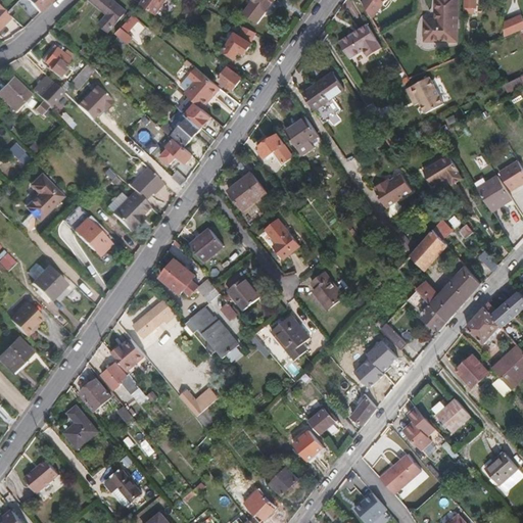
[(52,0),(27,0),(39,13),(52,0)]
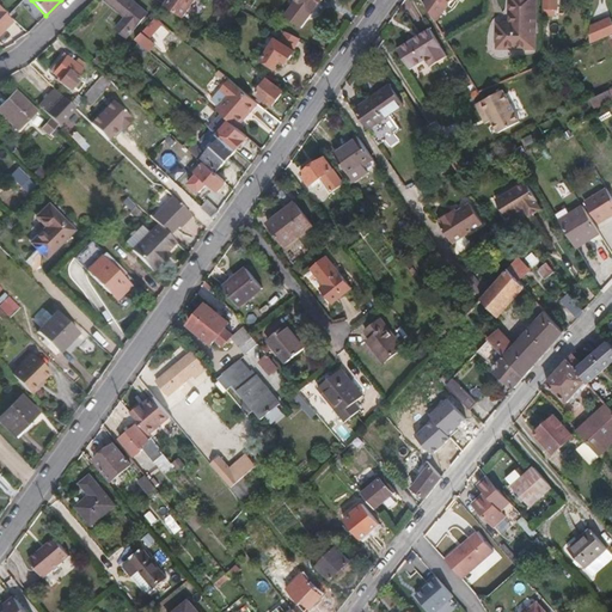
[(128,40),(148,14),(130,0),(105,0),(126,18),(116,29),(128,40)]
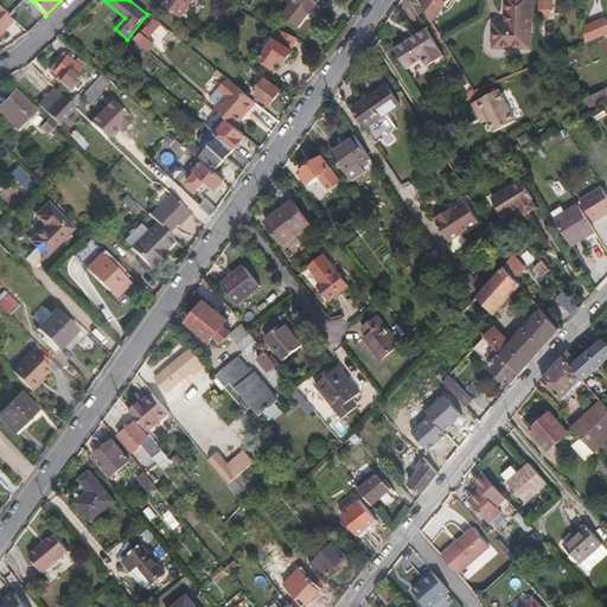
[(181,17),(193,0),(166,0),(164,5),(181,17)]
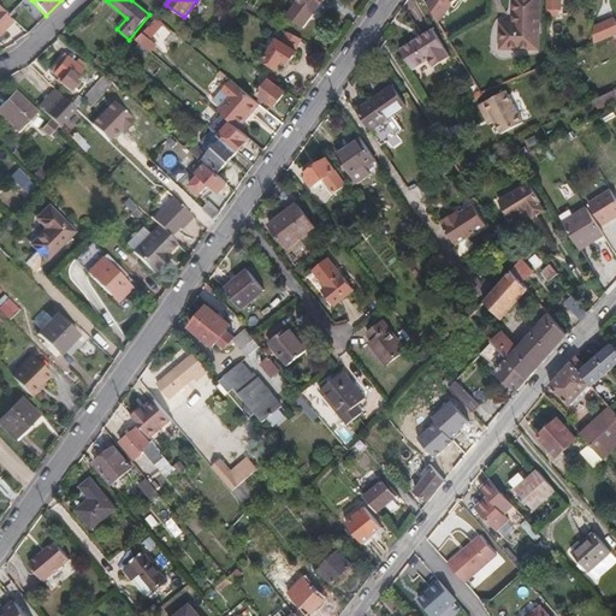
[(317,12),(324,0),(297,0),(295,5),(306,12),(309,7),(317,12)]
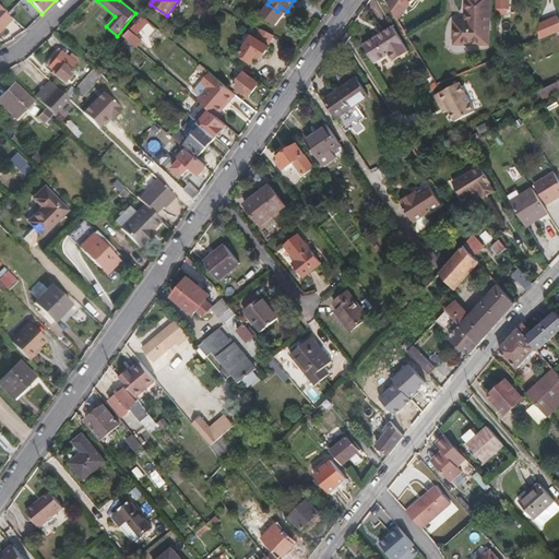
[(408,3),(403,0),(389,0),(387,3),(397,20),(408,3)]
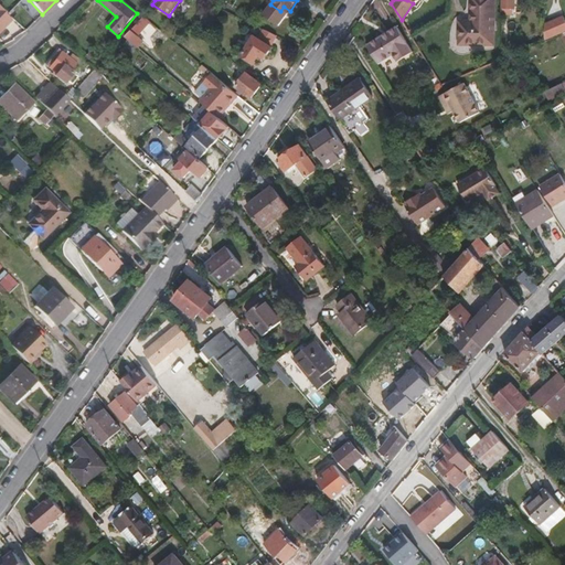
[(496,45),(496,19),(496,0),(470,0),(471,21),(460,21),(459,45),(496,45)]
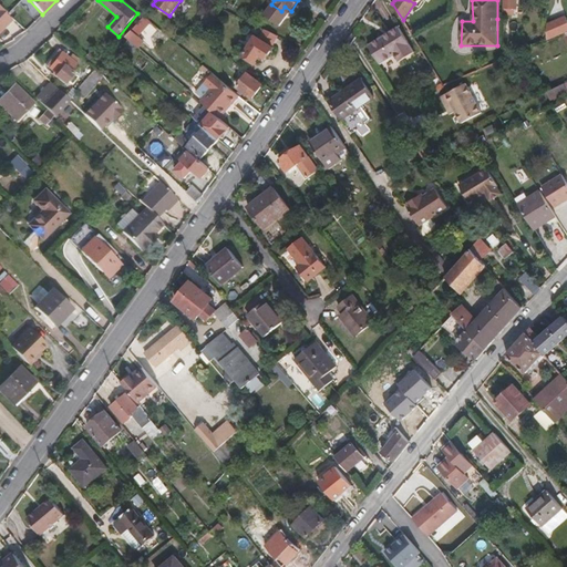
[(517,16),(516,0),(504,0),(504,16),(517,16)]
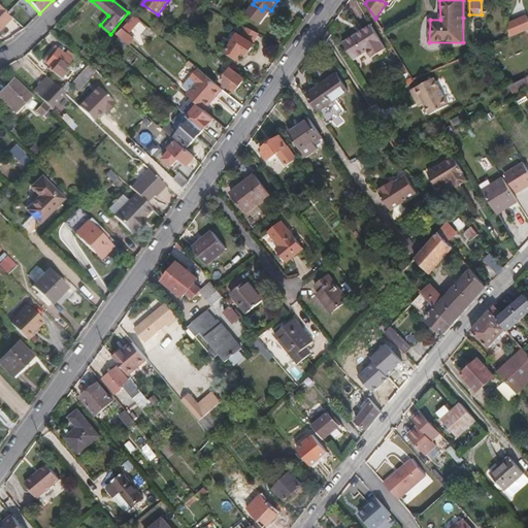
[(0,29),(10,19),(4,13),(5,12),(0,7),(0,29)]
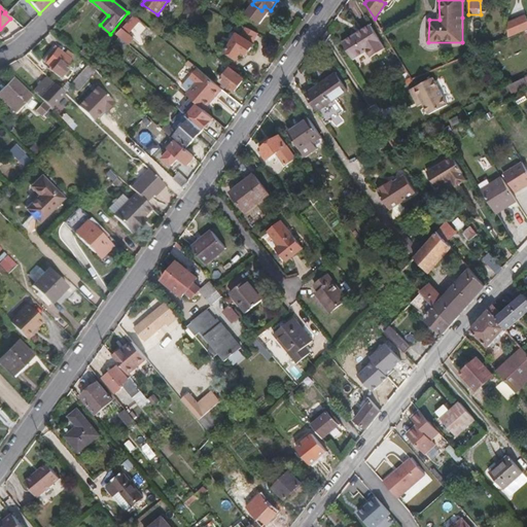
[(138,34),(144,26),(140,23),(142,21),(135,14),(117,34),(129,45),(135,39),(134,38),(135,36),(135,34),(137,32),(138,34)]
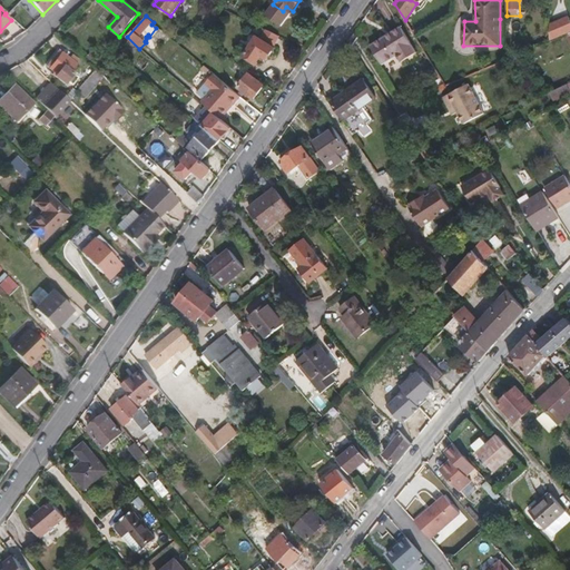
[(419,27),(412,16),(405,20),(412,31),(419,27)]
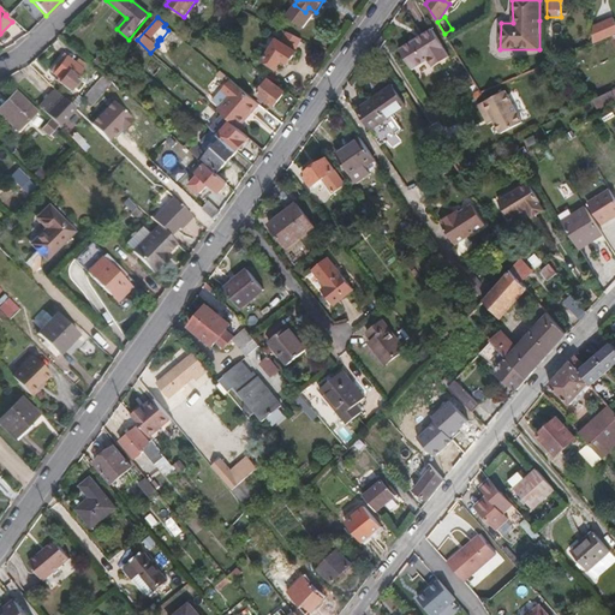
[(449,58),(443,48),(431,29),(421,35),(423,37),(417,41),(416,39),(399,49),(412,70),(428,60),(431,67),(449,58)]
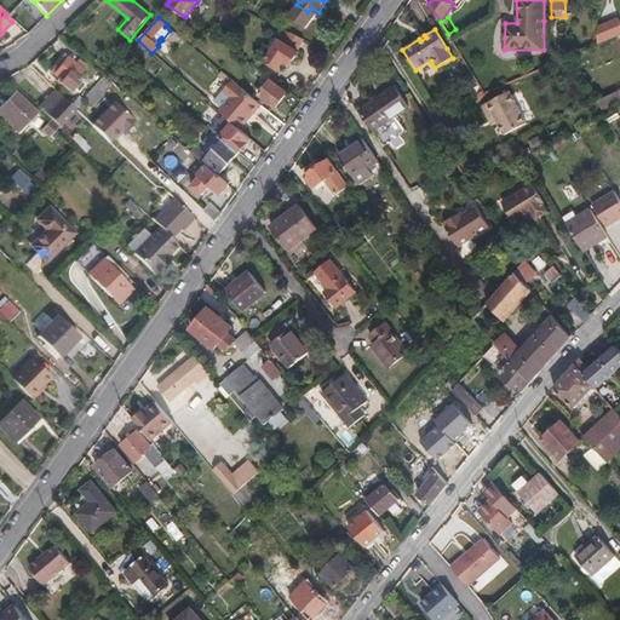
[(298,52),(298,51),(305,40),(287,32),(281,40),(280,40),(265,61),(280,70),(285,62),(290,65),(298,52)]
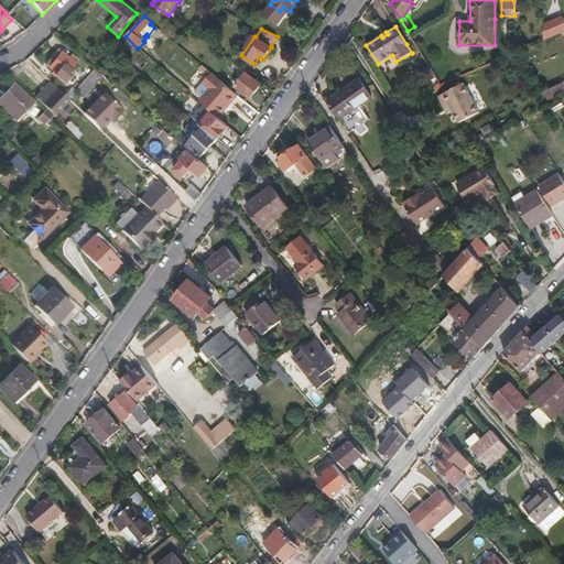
[(69,72),(78,60),(72,55),(68,58),(58,51),(46,65),(56,74),(54,76),(64,84),(66,82),(71,85),(76,77),(69,72)]
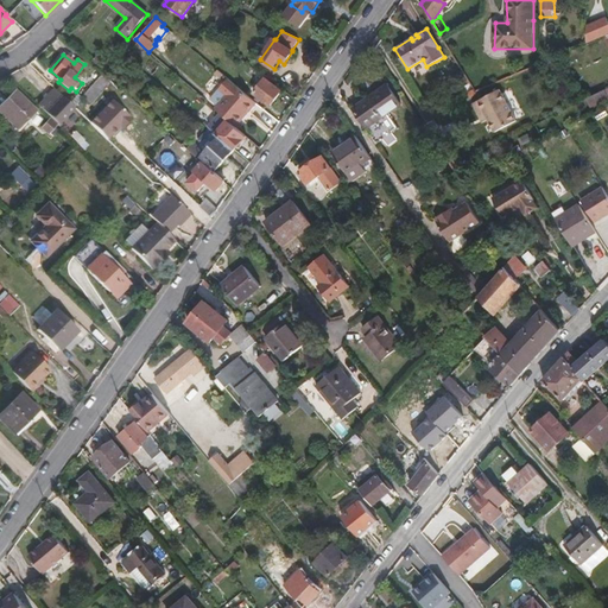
[(108,65),(97,57),(93,63),(103,71),(108,65)]
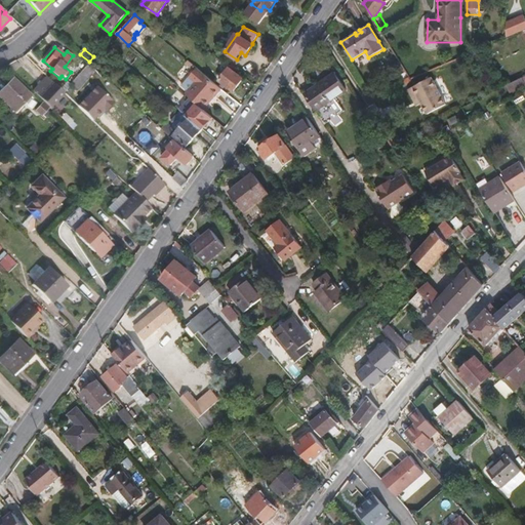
[(79,88),(96,70),(89,64),(73,83),(77,86),(79,88)]
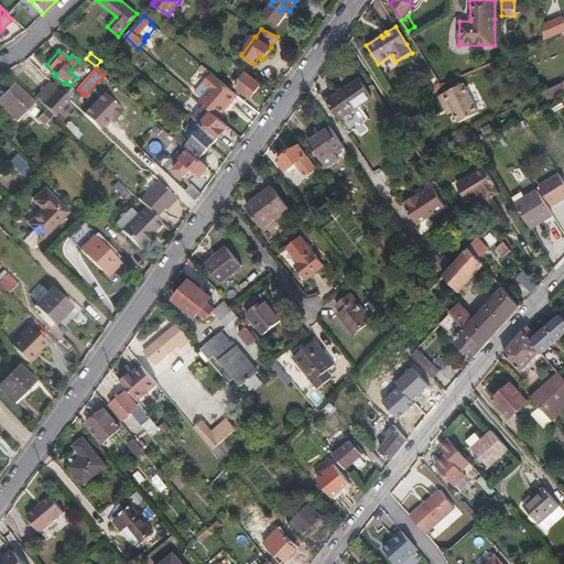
[(204,97),(203,97),(199,101),(212,111),(219,118),(239,95),(212,73),(204,82),(210,87),(204,97)]
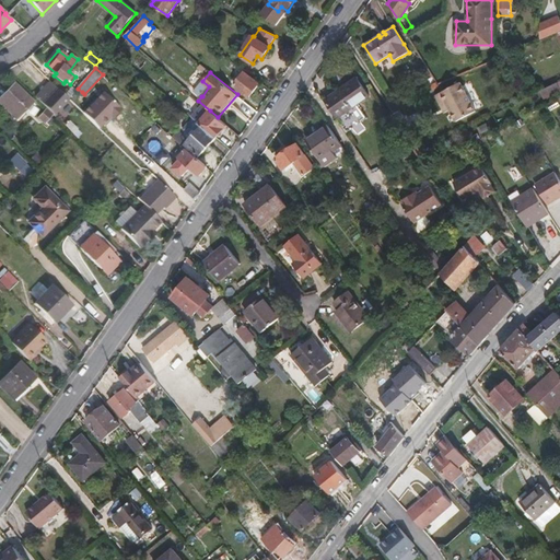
[(249,98),(259,84),(244,72),(234,86),(249,98)]
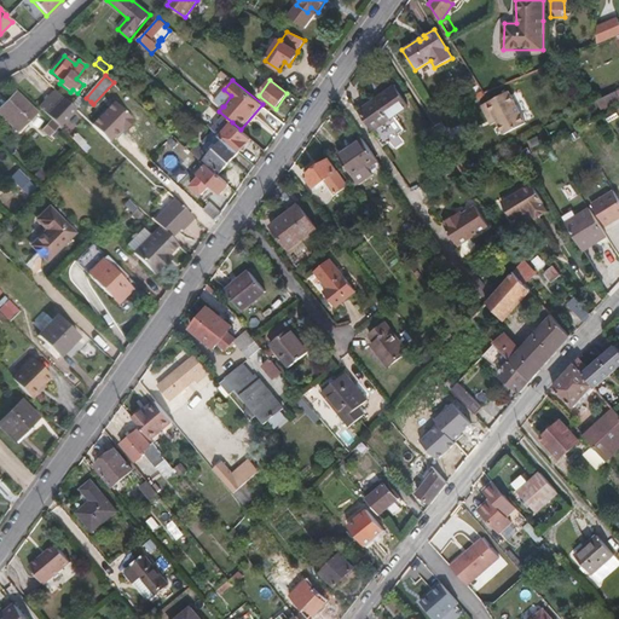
[(375,131),(409,106),(394,86),(360,110),(375,131)]
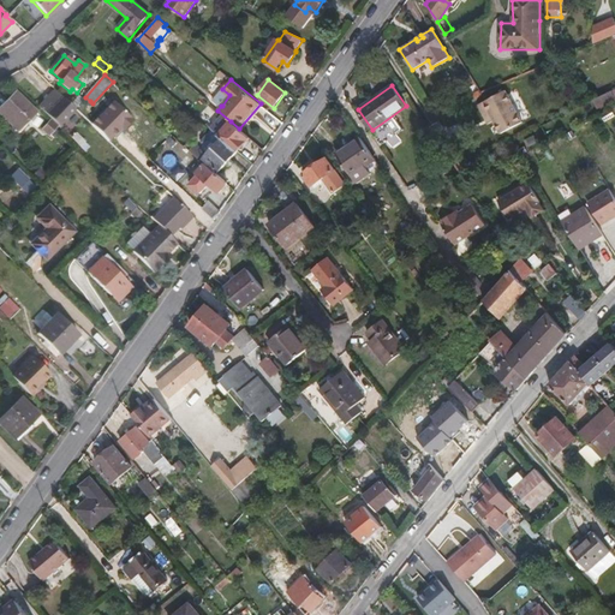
[(76,109),(55,90),(39,107),(52,119),(59,126),(76,109)]
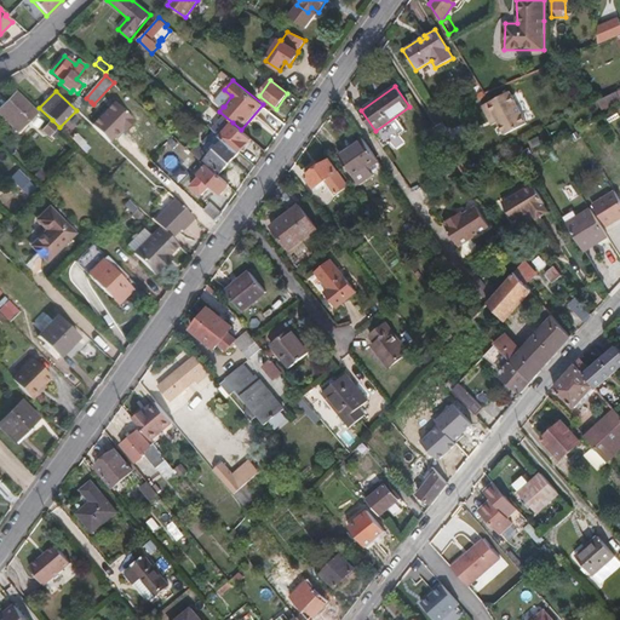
[(507,135),(510,133),(527,124),(510,92),(483,107),(494,125),(500,121),(507,135)]
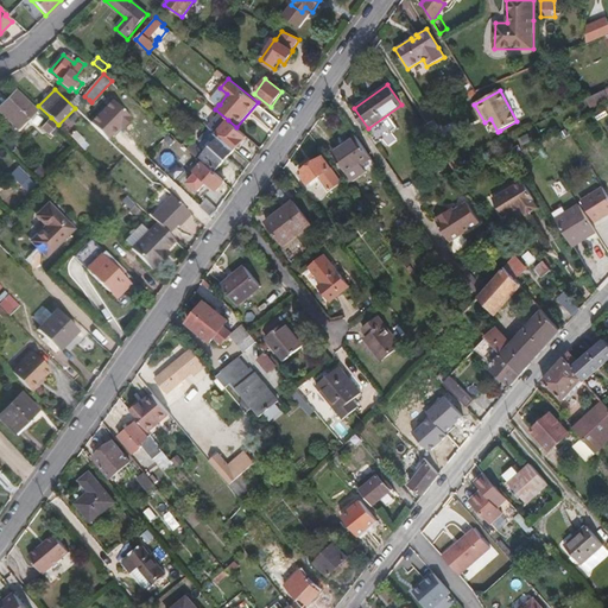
[(587,101),(590,108),(607,97),(607,95),(605,90),(587,101)]
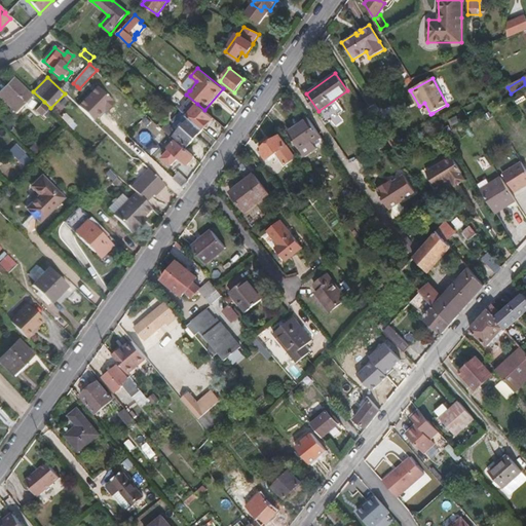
[(0,97),(14,112),(30,97),(13,79),(0,92),(0,97)]
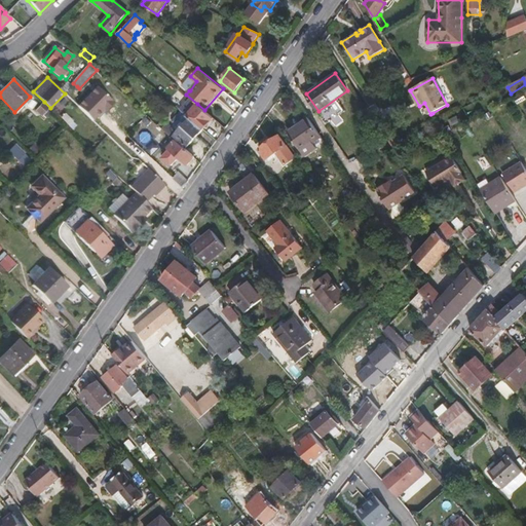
[(48,112),(50,109),(50,108),(44,102),(35,111),(42,117),(47,111),(48,112)]
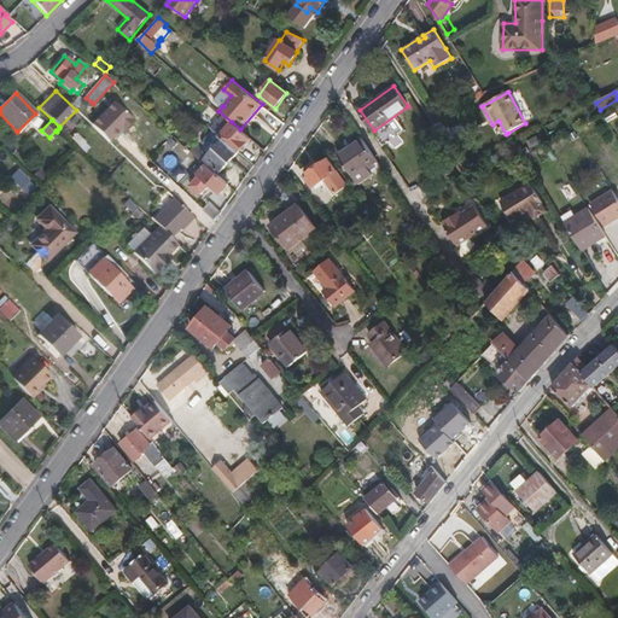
[(251,139),(240,129),(232,122),(226,129),(213,120),(208,126),(213,130),(223,139),(239,152),(251,139)]
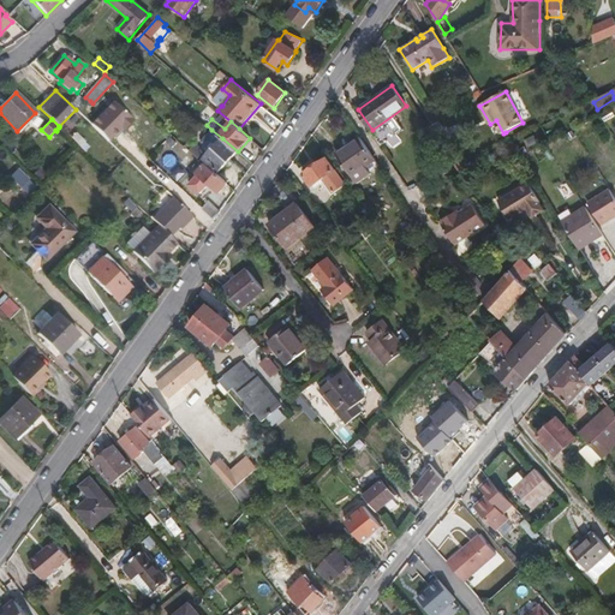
[(220,172),(238,151),(222,138),(212,130),(202,142),(212,150),(208,155),(195,144),(190,150),(203,161),(204,159),(220,172)]
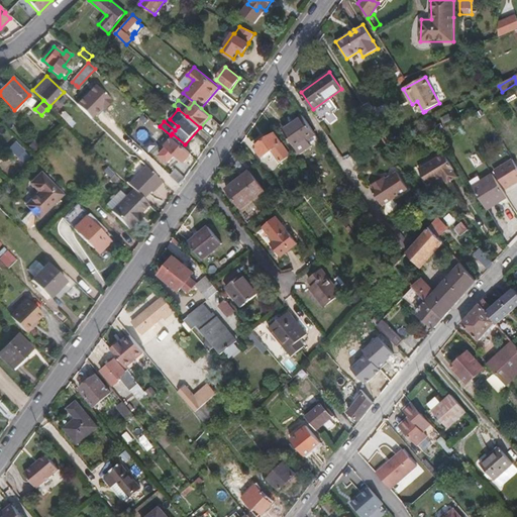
[(72,119),(64,112),(61,116),(68,123),(72,119)]
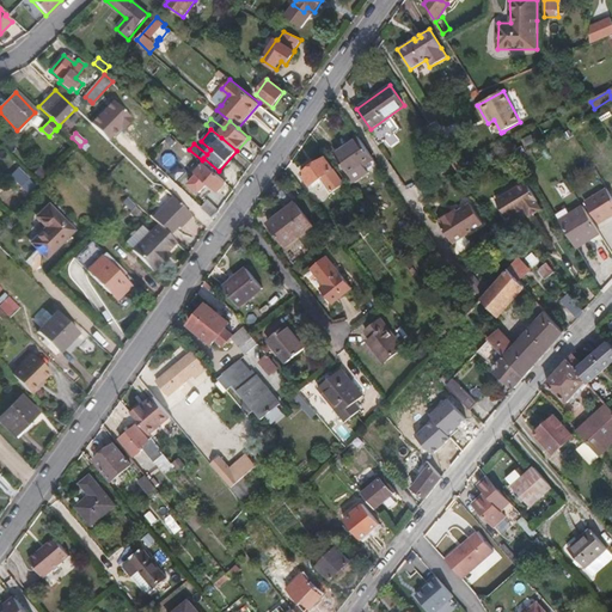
[(374,159),(365,145),(359,138),(335,154),(350,177),(374,159)]
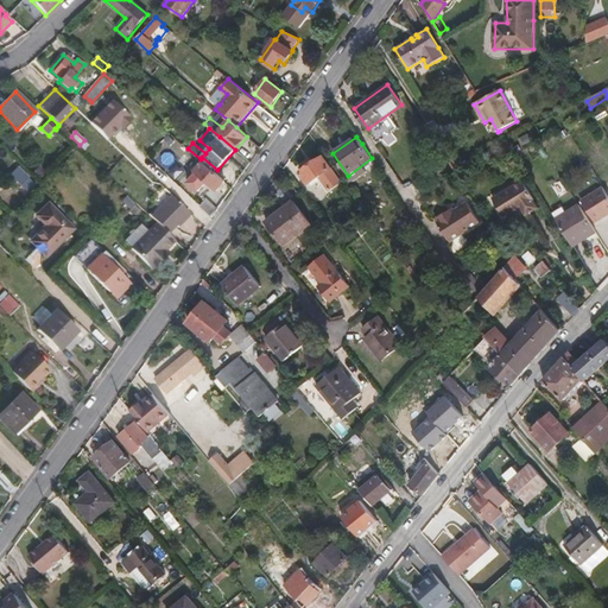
[(341,182),(330,168),(323,157),(299,173),(308,185),(318,178),(327,191),(341,182)]
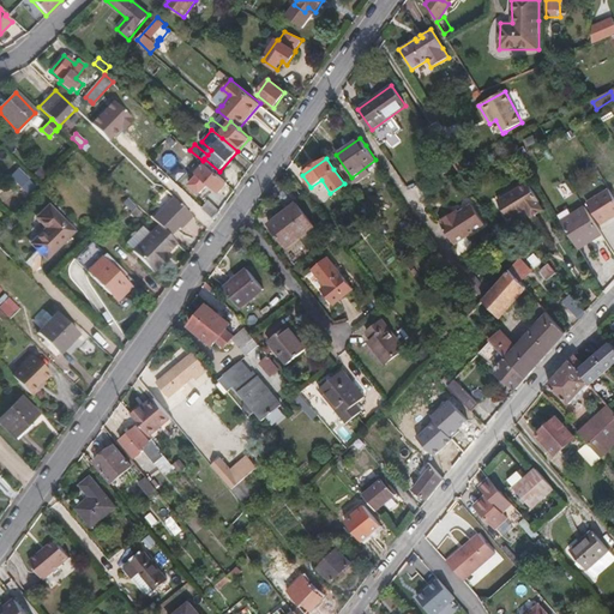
[(228,184),(215,173),(205,163),(202,167),(197,163),(192,168),(199,175),(190,185),(200,193),(209,184),(220,193),(228,184)]
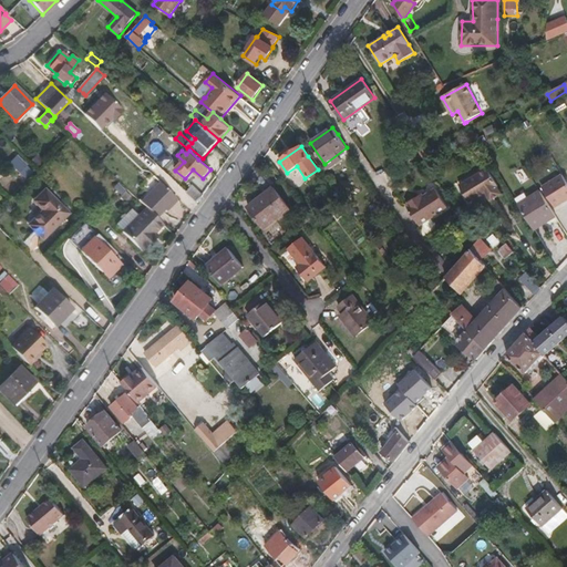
[(511,172),(523,164),(515,151),(502,160),(511,172)]
